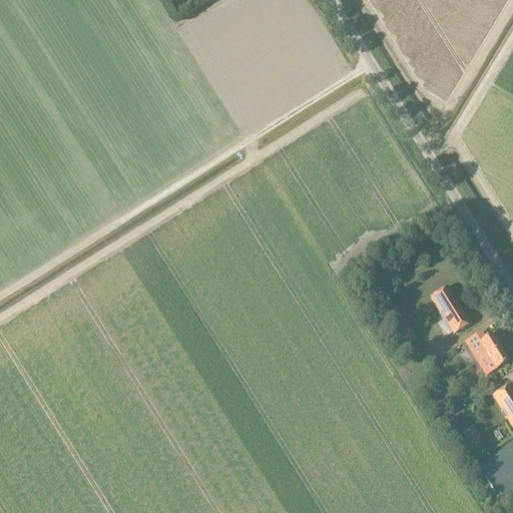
[(447,287),(430,298),(453,335),(470,325),(447,287)]
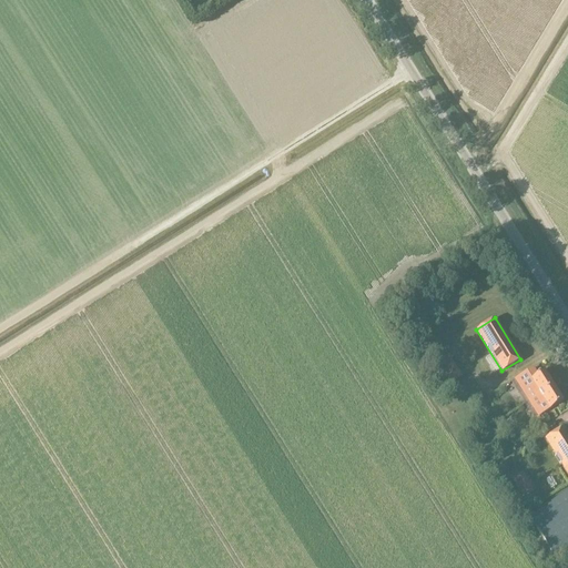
[(449,357),(439,364),(450,383),(460,376),(449,357)]
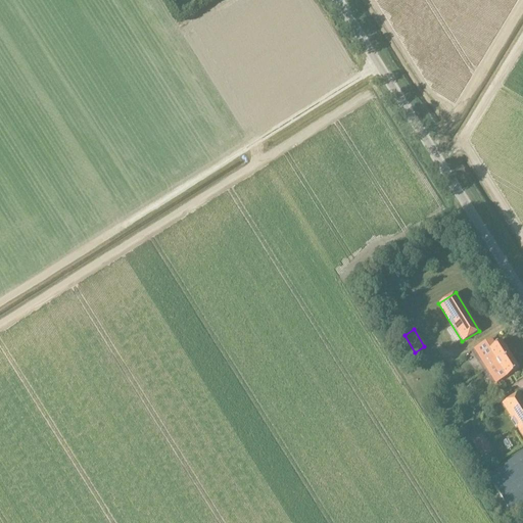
[(509,357),(501,342),(495,345),(491,338),(473,349),(486,371),(509,357)]
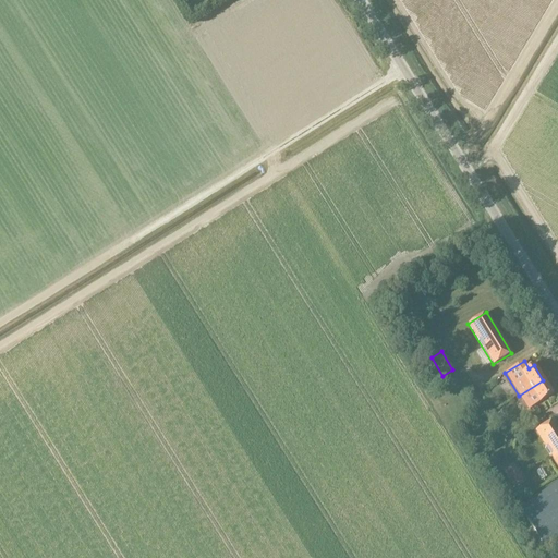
[(528,410),(553,395),(543,380),(519,396),(528,410)]
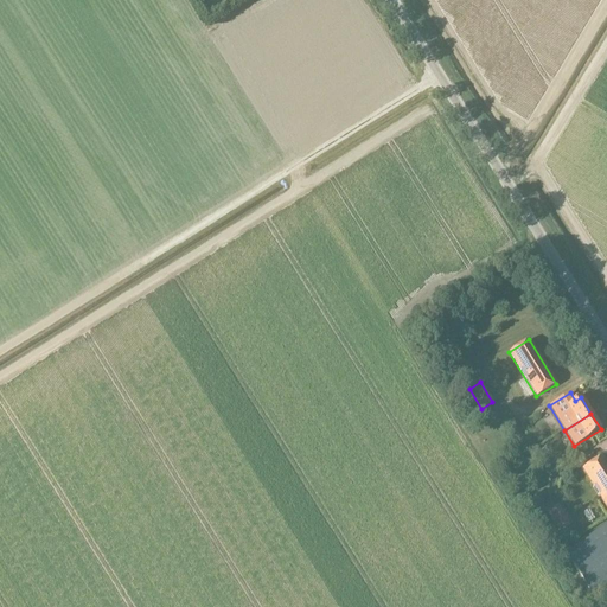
[(606,465),(601,457),(581,468),(606,510),(606,465)]
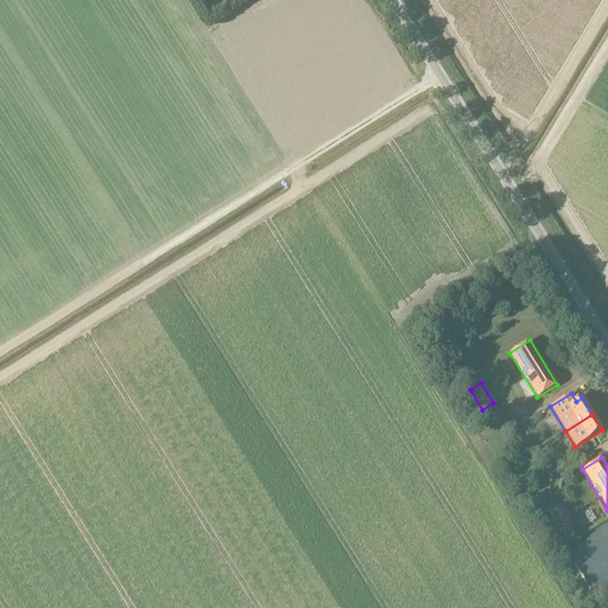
[(557,507),(548,513),(559,533),(570,526),(557,507)]
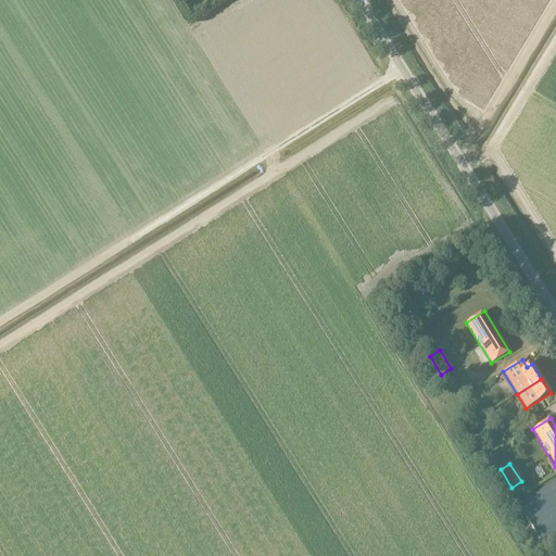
[(542,545),(555,535),(555,479),(517,505),(542,545)]
